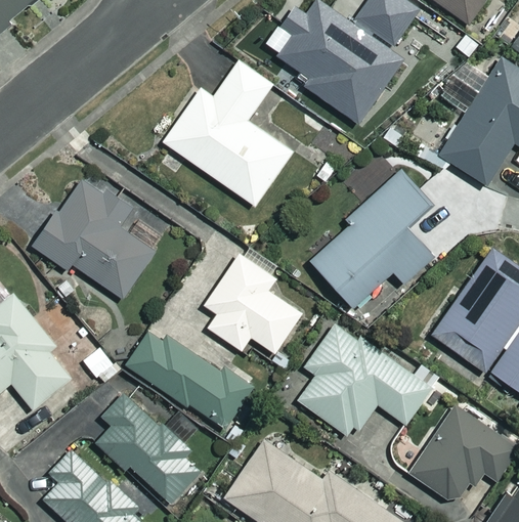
[(0,67),(25,47),(7,25),(38,0),(0,0),(0,67)]
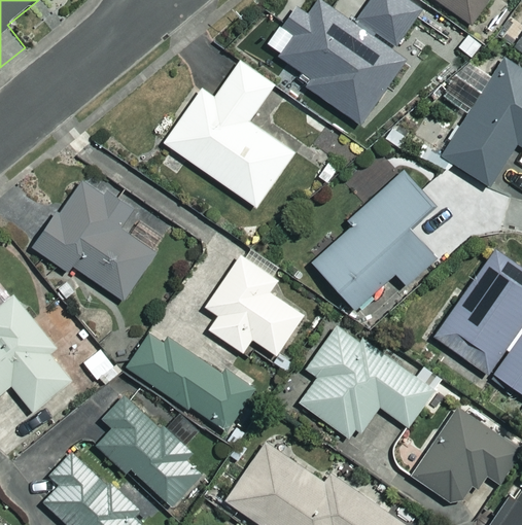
[(404,60),(320,0),(318,0),(308,14),(297,6),(282,27),(294,35),(279,56),(311,78),(306,84),(358,123),(404,60)]
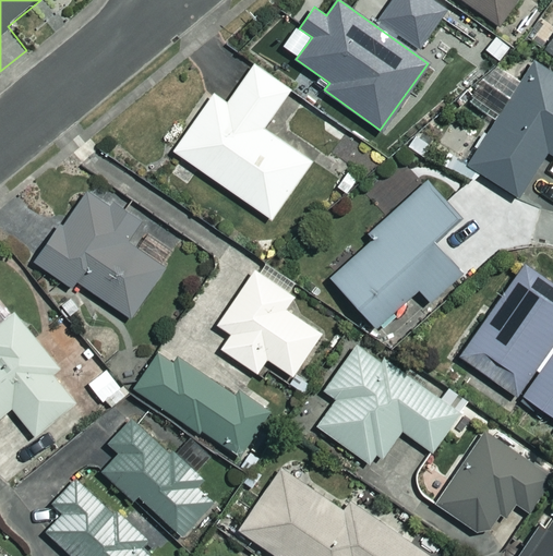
[(448,11),(432,0),(392,0),(380,20),(423,48),(448,11)]
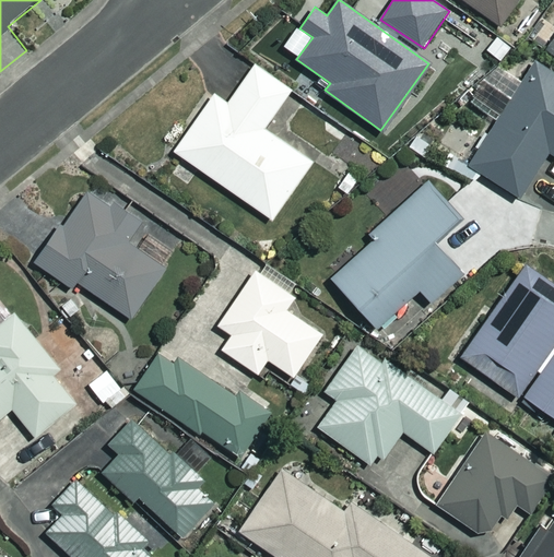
[(463,0),(501,25),(518,0),(463,0)]
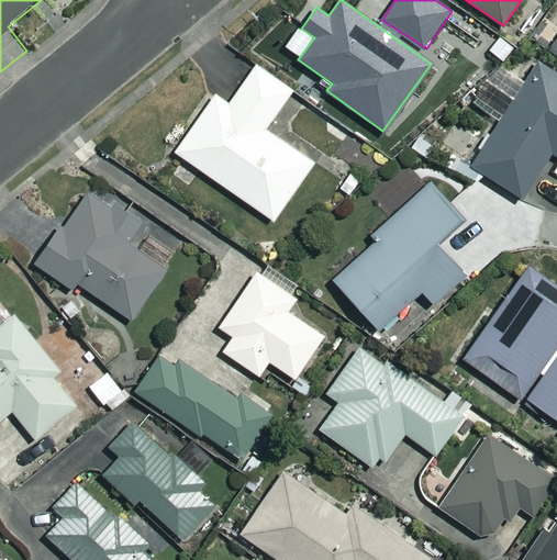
[(556,73),(537,60),(471,166),(523,199),(552,153),(556,156),(556,73)]
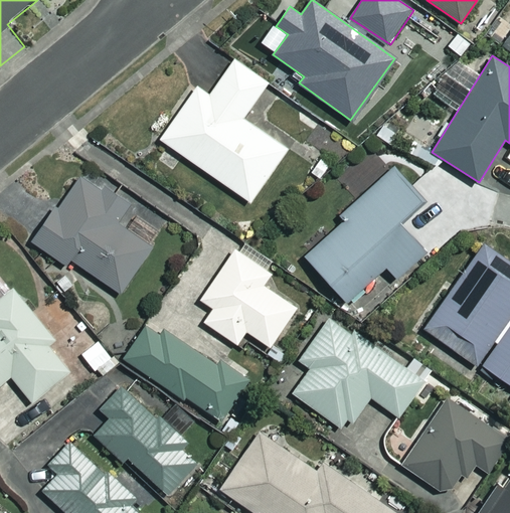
[(268,82),(234,59),(209,95),(197,86),(160,140),(249,201),(286,149),(242,119),(268,82)]
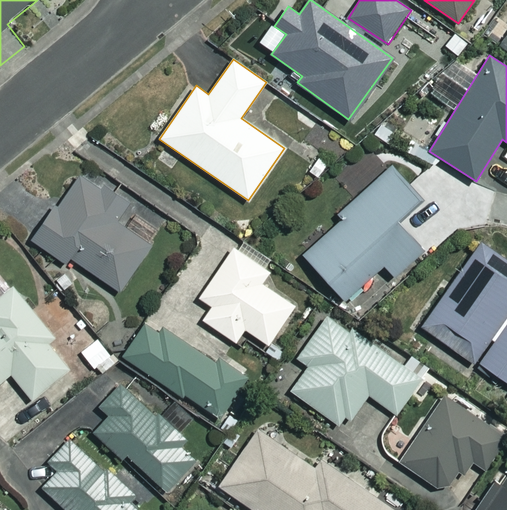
[(421,199),(390,166),(338,214),(342,219),(304,255),(357,312),(424,250),(397,221),(421,199)]
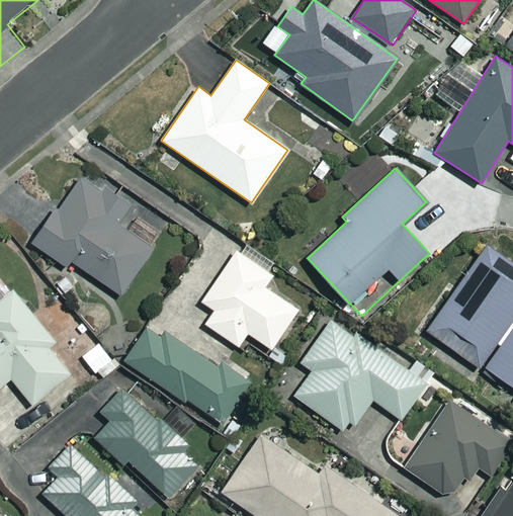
[(132,206),(85,173),(33,243),(67,267),(72,260),(118,293),(153,246),(120,223),(132,206)]
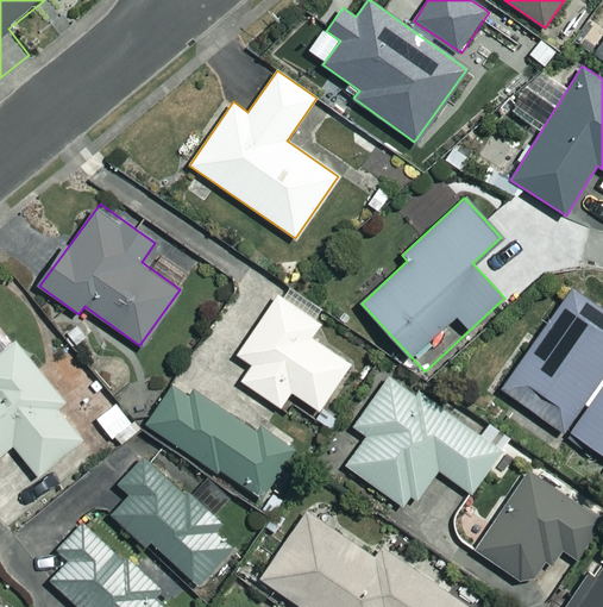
[(563,431),(602,458),(602,386),(602,387),(602,386),(602,376),(598,374),(602,365),(602,311),(566,285),(495,386),(558,431),(578,401),(582,404),(563,431)]
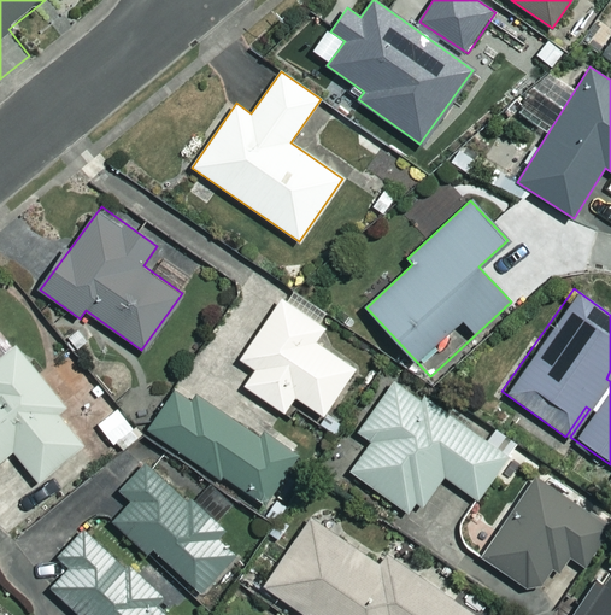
[(323,328),(281,299),(240,358),(256,369),(245,386),(285,413),(295,397),(323,415),(356,369),(315,340),(323,328)]
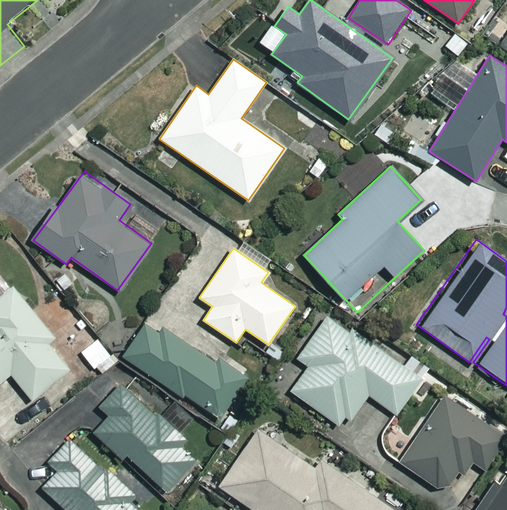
[(75,364),(13,288),(0,297),(0,380),(10,372),(32,399),(75,364)]
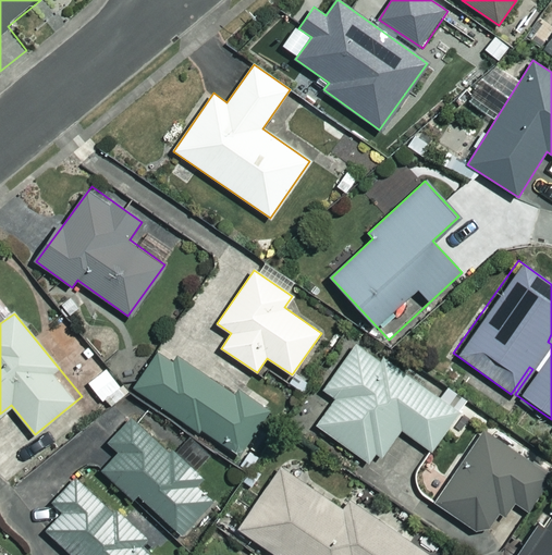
[(458,408),(355,343),(324,391),(335,397),(317,427),(375,464),(399,428),(432,449),(458,408)]
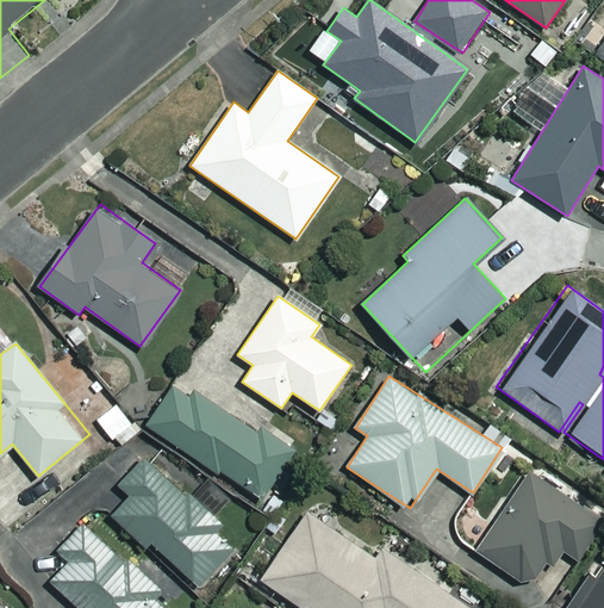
[(293,450),(179,377),(147,426),(262,500),(293,450)]
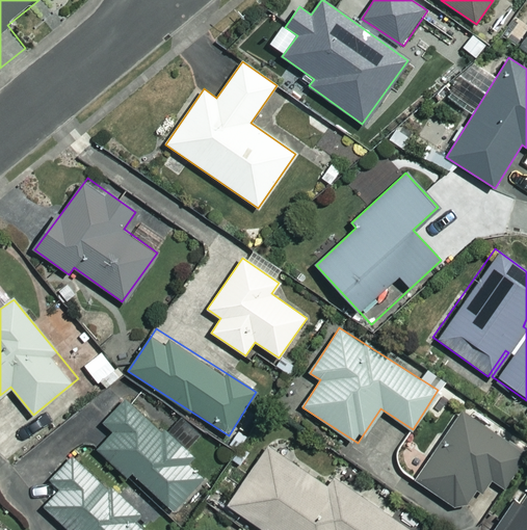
[(117,373),(100,351),(82,366),(100,388),(117,373)]
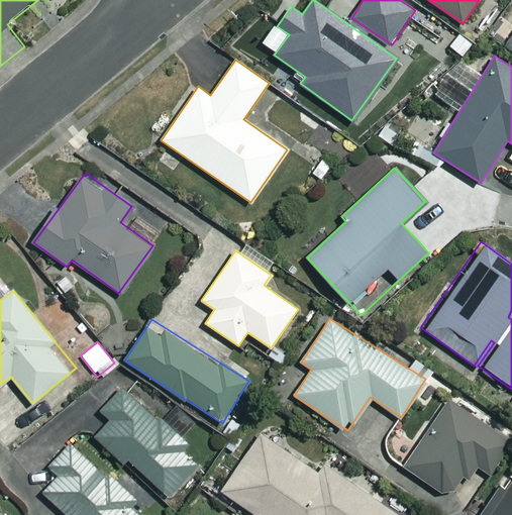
[(200,458),(121,388),(101,410),(111,419),(95,436),(123,461),(127,457),(169,494),(200,458)]
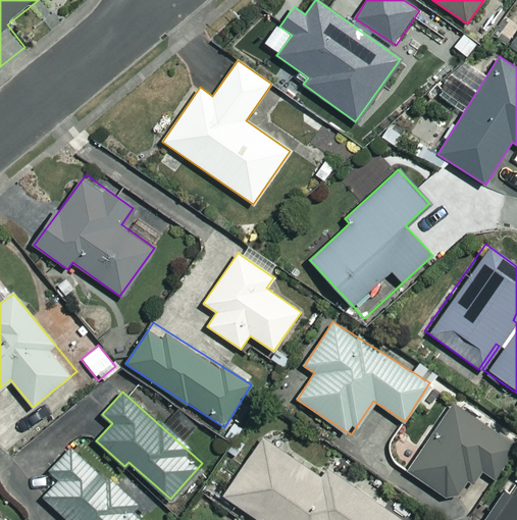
[(476,469),(489,478),(514,444),(448,401),(402,469),(441,497),(453,494),(463,479),(468,483),(476,469)]
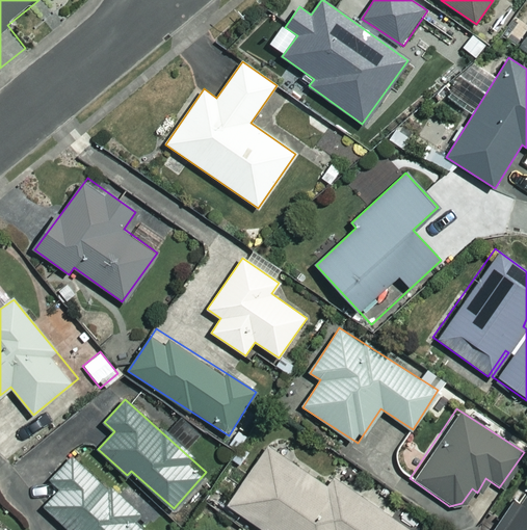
[(321,484),(262,444),(220,505),(257,529),(407,529),(327,475),(321,484)]
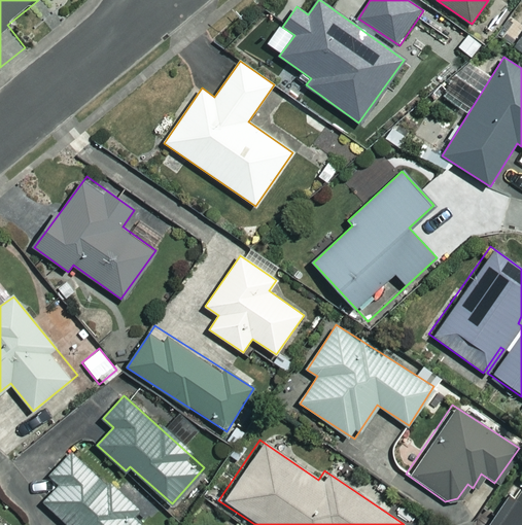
[(135,504),(73,450),(50,476),(60,484),(43,502),(68,524),(75,524),(77,524),(150,524),(132,509),(135,504)]
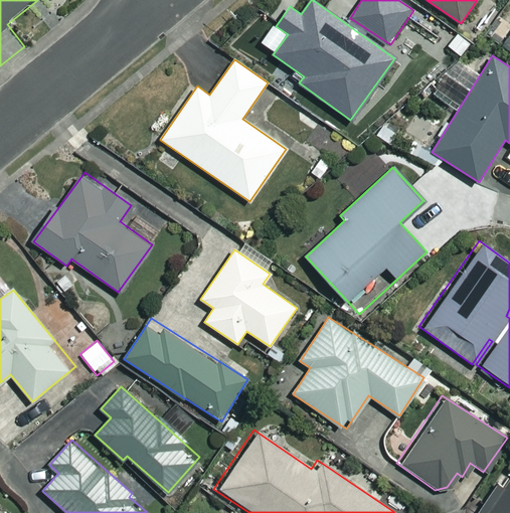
[(509,512),(509,470),(481,512),(509,512)]
